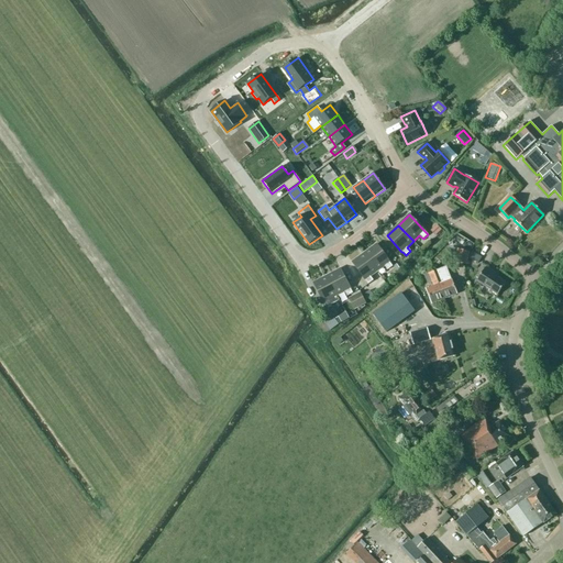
[(389,262),(376,244),(364,253),(377,271),(384,266),(387,271),(393,266),(389,262)]
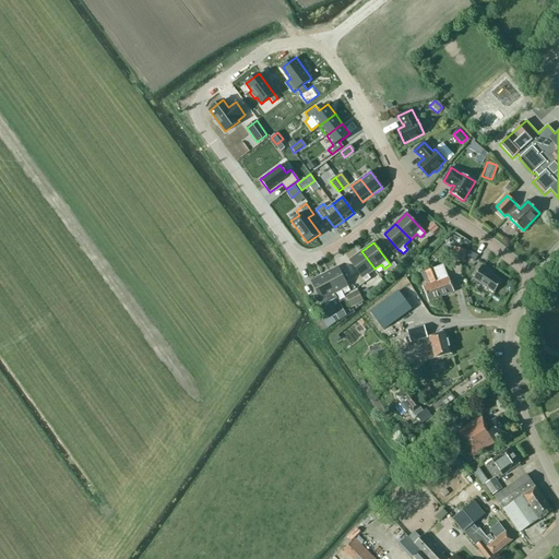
[(451,259),(458,261),(462,262),(466,251),(454,247),(451,259)]
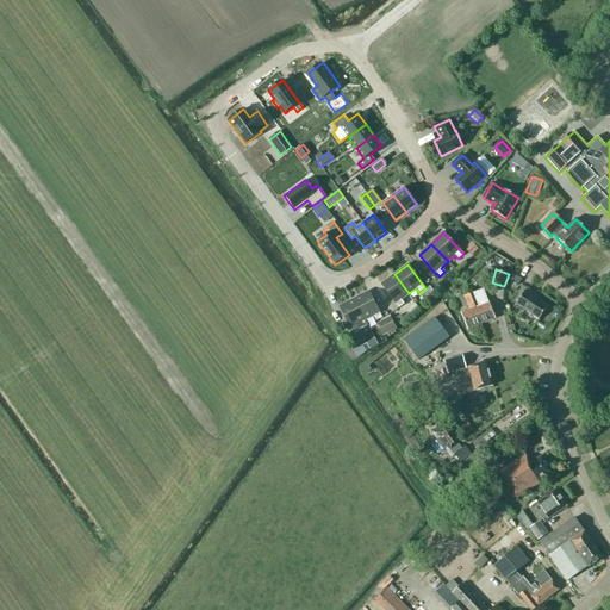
[(394,274),(381,284),(396,304),(399,307),(404,304),(402,299),(409,293),(394,274)]
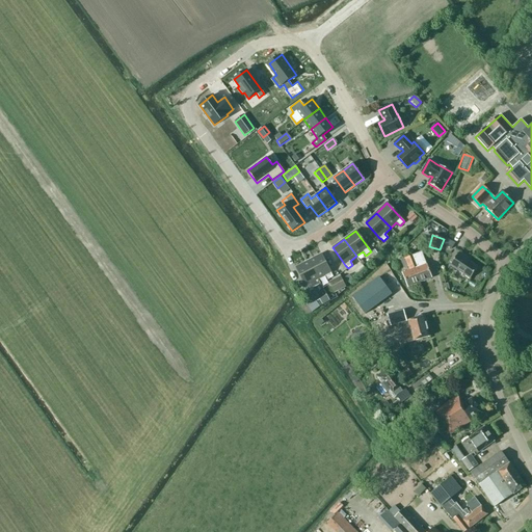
[(421,251),(409,257),(420,283),(431,277),(421,251)]
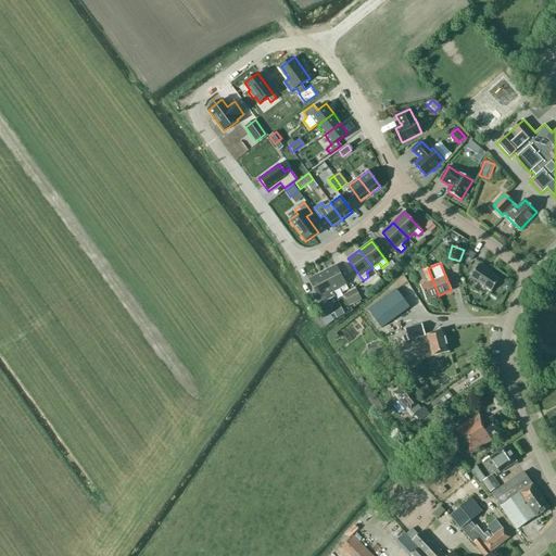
[(489,269),(480,264),(470,277),(491,291),(500,279),(488,272),(489,269)]
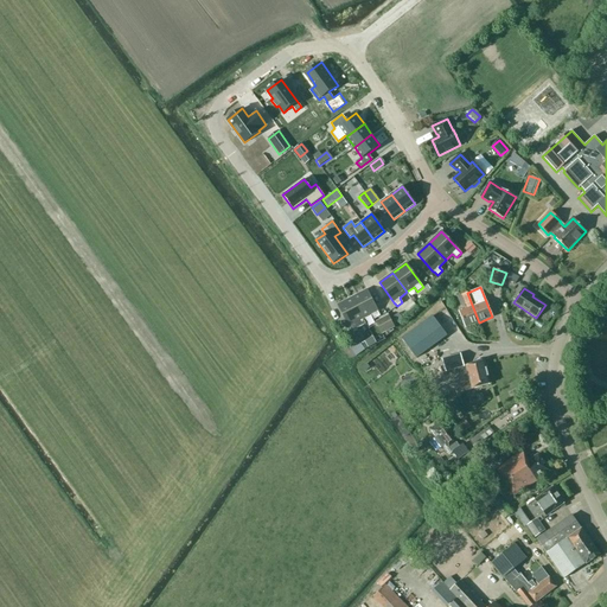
[(352,298),(363,319),(371,314),(375,319),(381,317),(377,311),(378,311),(366,289),(352,298)]
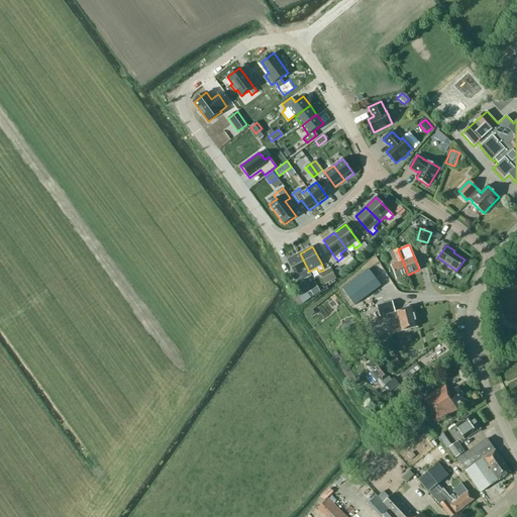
[(398,249),(393,251),(389,252),(392,261),(397,259),(398,263),(391,266),(397,279),(408,275),(398,249)]
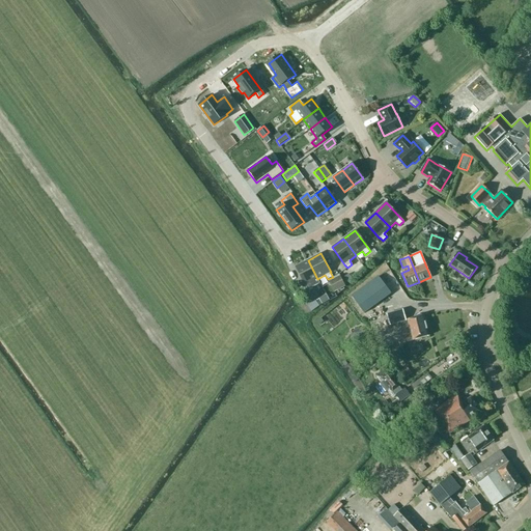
[(307,290),(320,283),(317,279),(308,260),(296,268),(305,285),(307,290)]
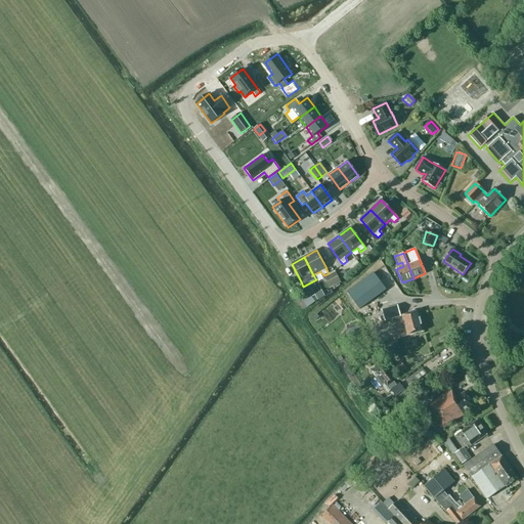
[(341,282),(335,272),(323,277),(330,289),(341,282)]
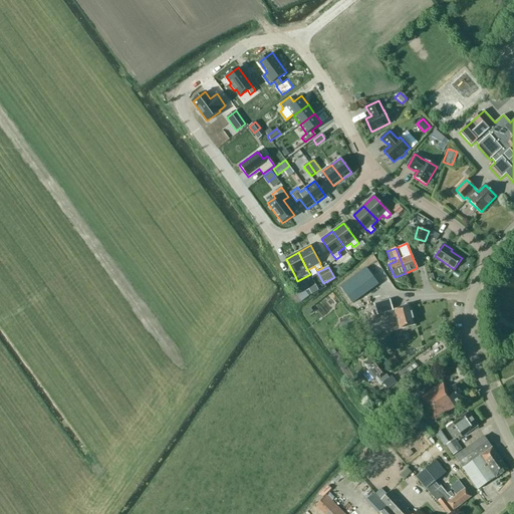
[(366,268),(340,287),(352,303),(378,284),(366,268)]
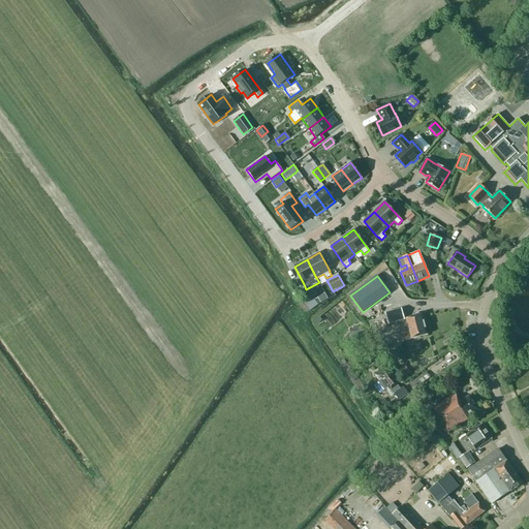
[(304,304),(309,311),(318,305),(312,297),(304,304)]
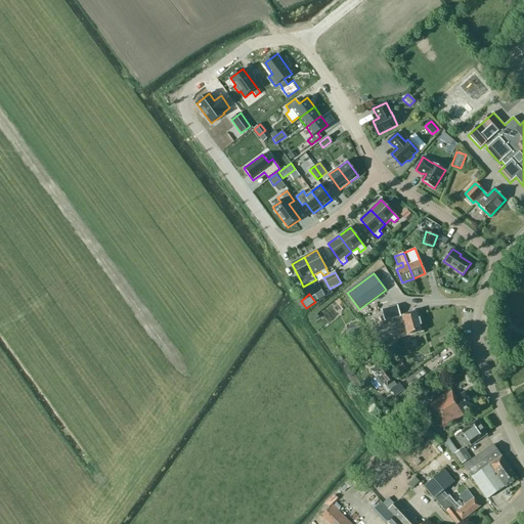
[(419,311),(396,317),(401,338),(424,332),(419,311)]
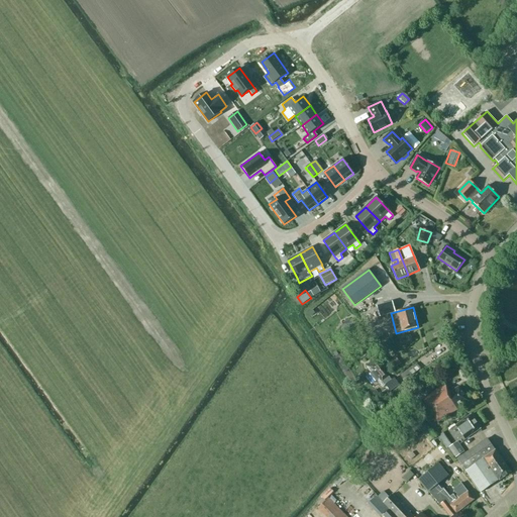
[(378,363),(375,358),(366,366),(371,373),(369,374),(376,382),(377,381),(383,388),(385,386),(390,392),(399,385),(394,379),(392,381),(389,377),(378,363)]
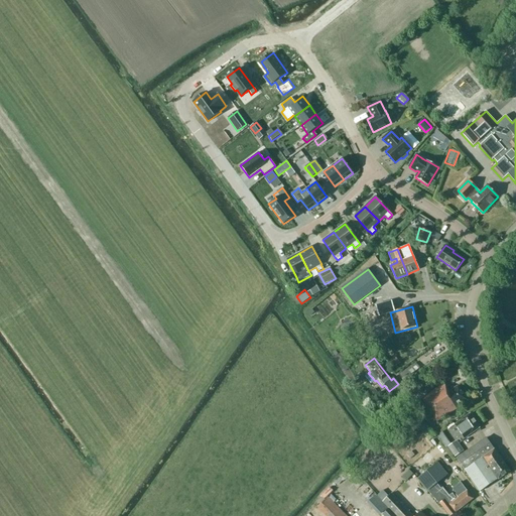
[(408,374),(409,375),(419,368),(415,363),(400,374),(402,378),(408,374)]
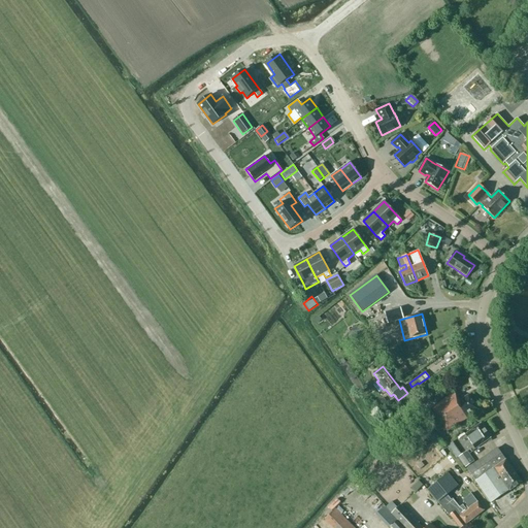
[(468,395),(459,401),(454,393),(431,408),(447,431),(479,410),(468,395)]
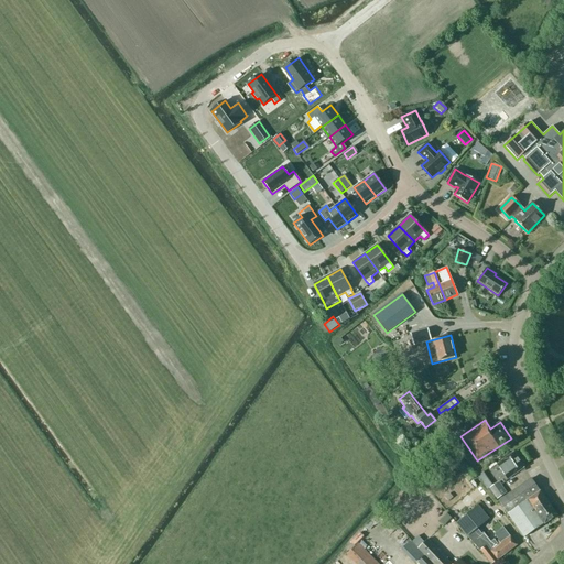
[(507,479),(513,475),(524,468),(513,453),(503,459),(497,464),(507,479)]
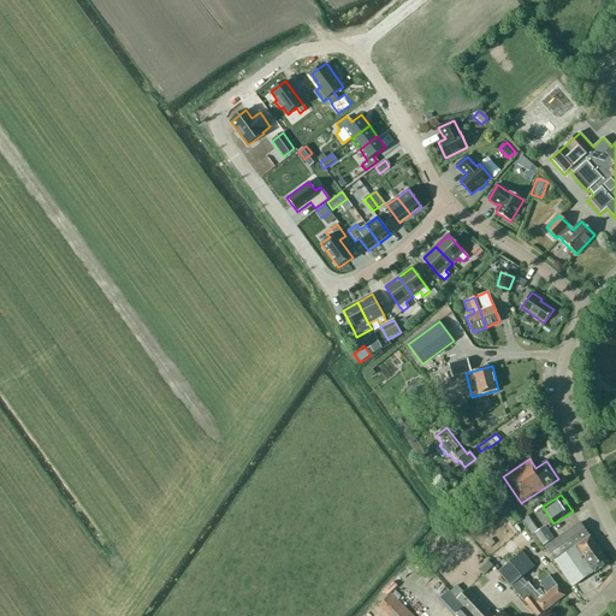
[(576,507),(579,513),(587,508),(585,503),(576,507)]
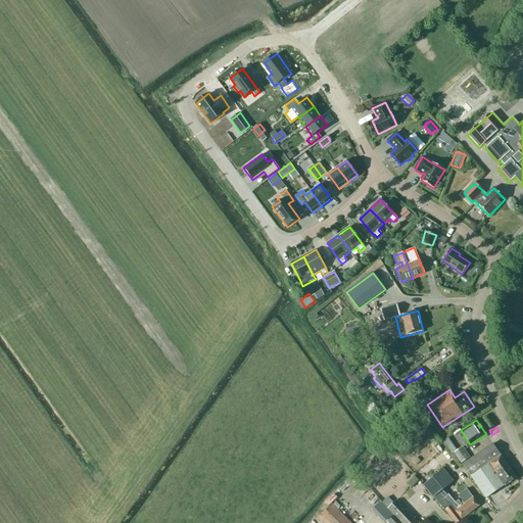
[(433,432),(427,437),(434,446),(440,441),(433,432)]
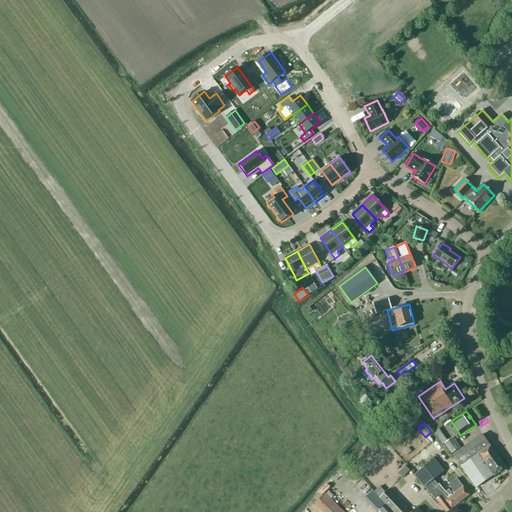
[(441,442),(447,438),(439,427),(433,431),(441,442)]
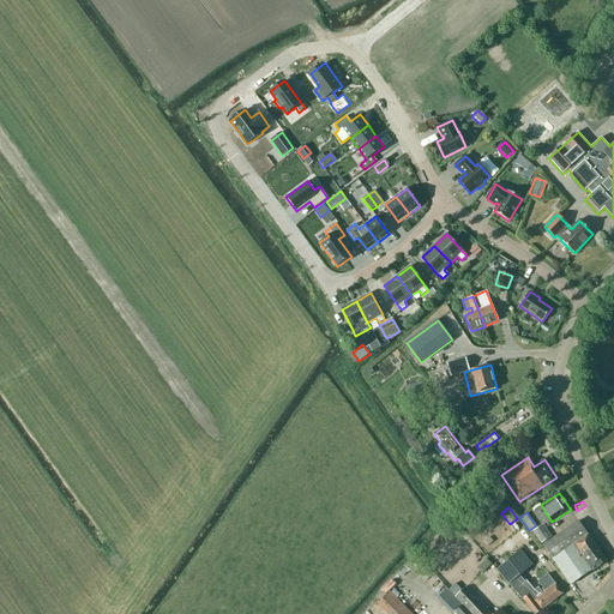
[(493,534),(487,539),(493,547),(513,530),(503,517),(488,529),(493,534)]
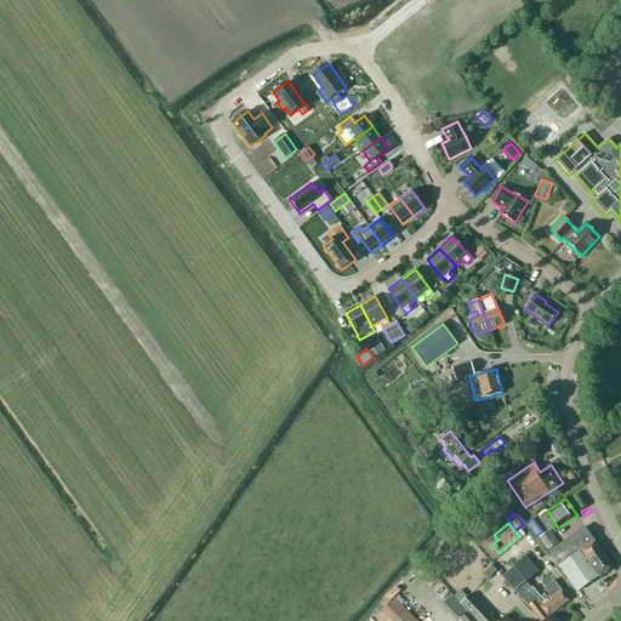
[(594,541),(585,527),(550,552),(577,592),(599,576),(599,577),(614,568),(594,541)]
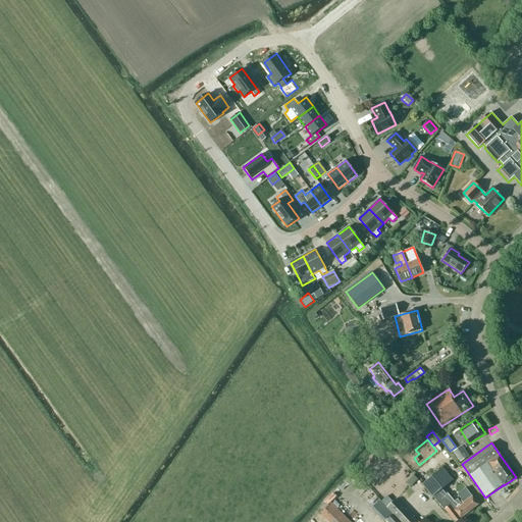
[(453,453),(460,463),(469,457),(464,449),(468,446),(466,444),(453,453)]
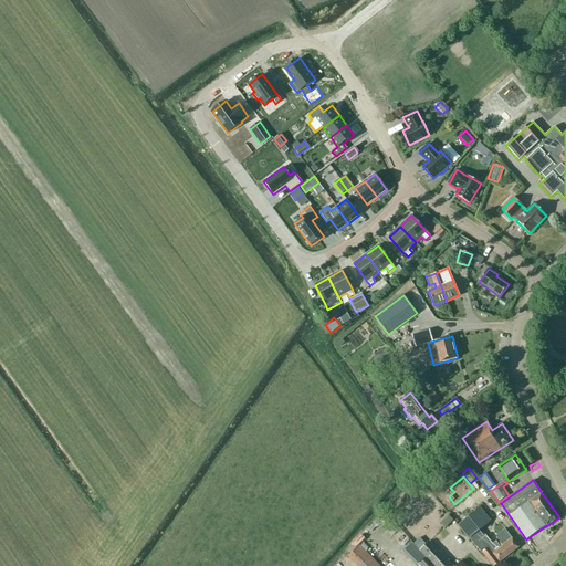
[(480,506),(458,525),(469,538),(491,521),(480,506)]
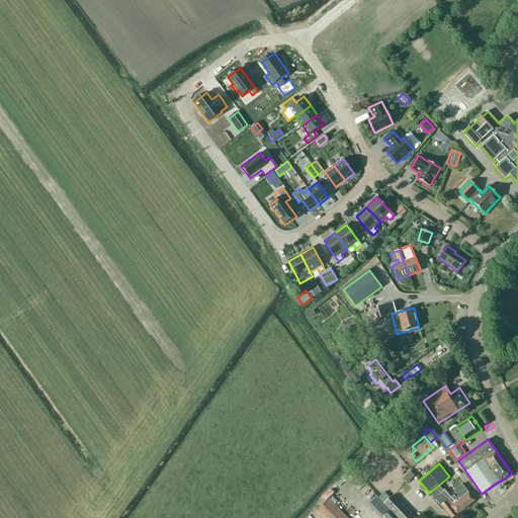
[(409,481),(415,472),(410,468),(404,477),(409,481)]
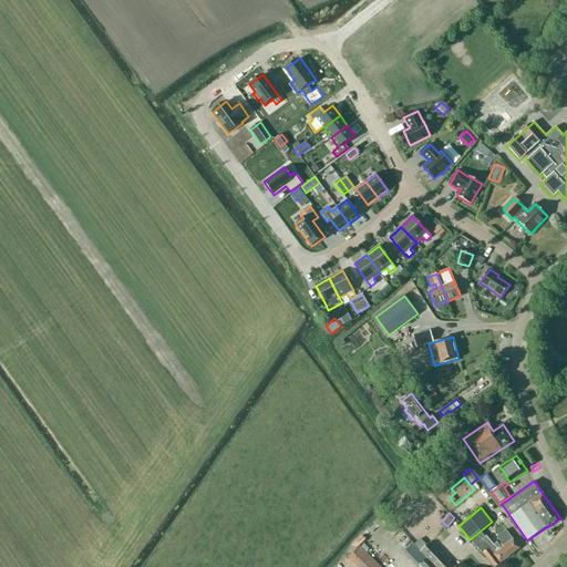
[(373,525),(379,528),(387,519),(382,515),(373,525)]
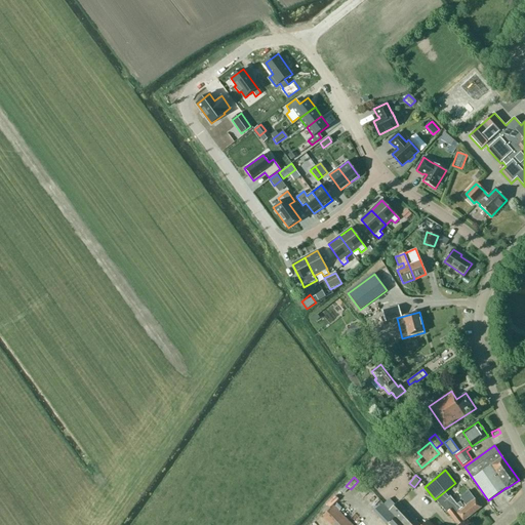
[(345,489),(340,493),(348,499),(352,495),(345,489)]
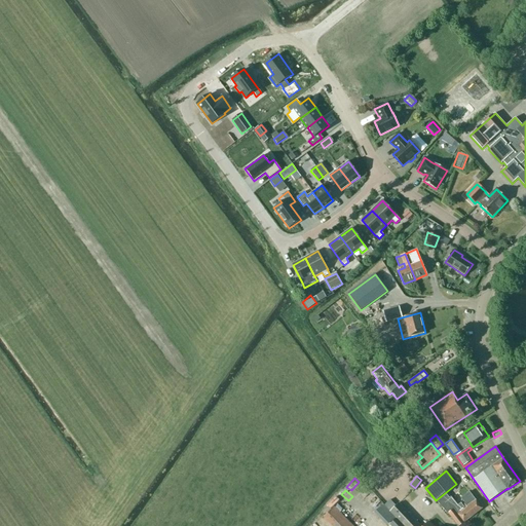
[(473,516),(482,509),(470,491),(461,498),(465,503),(464,504),(473,516)]
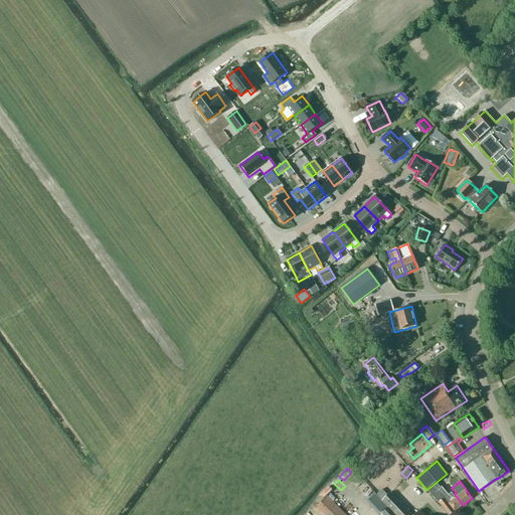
[(439,503),(448,514),(449,514),(463,505),(455,494),(453,495),(452,493),(448,495),(442,487),(440,488),(437,483),(427,490),(439,503)]
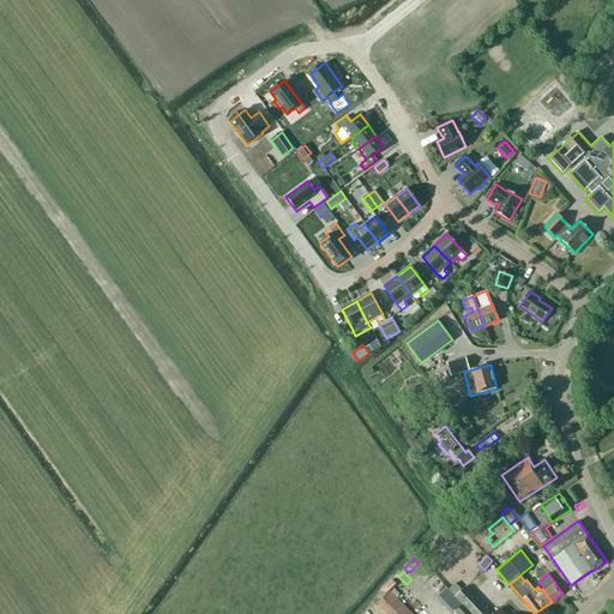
[(505,613),(500,609),(494,613),(491,613),(465,588),(455,597),(470,613),(505,613)]
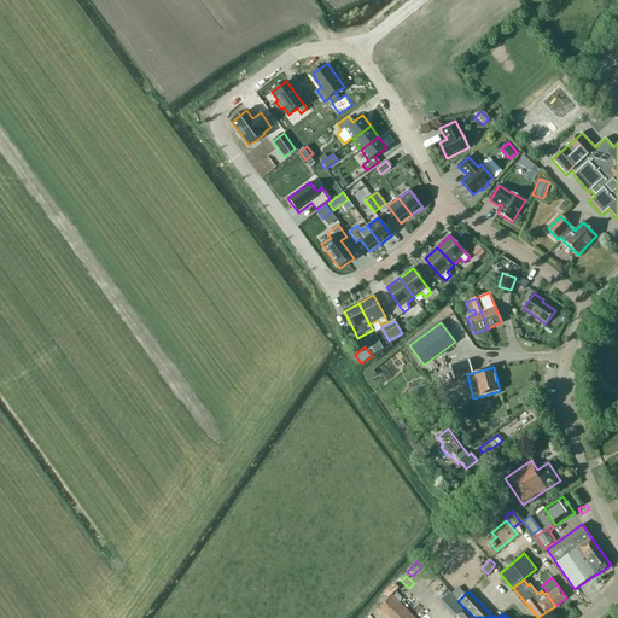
[(380,607),(390,617),(414,617),(392,595),(380,607)]
